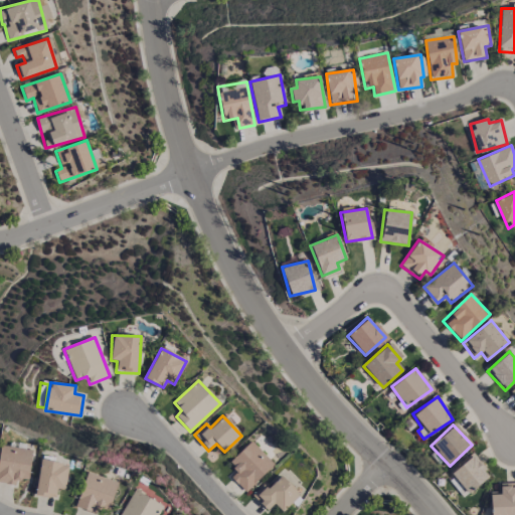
[(230,478),(246,493),(274,463),(249,441),(228,463),(237,472),(230,478)]
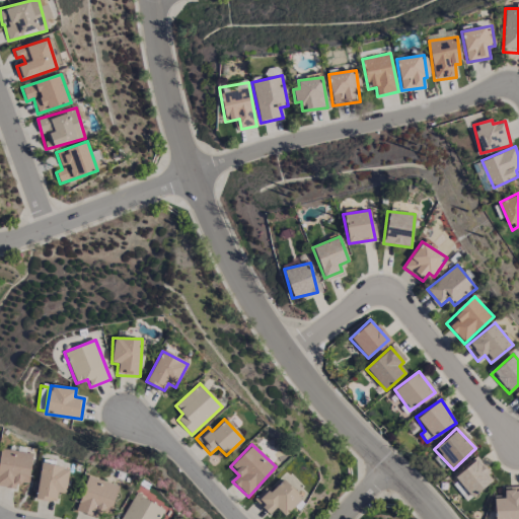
[(31,453),(0,449),(0,487),(20,489),(21,483),(28,484),(31,453)]
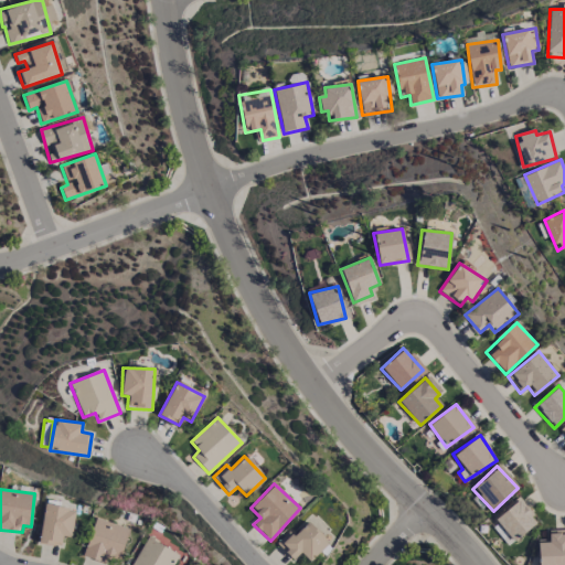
[(490,521),(504,544),(536,525),(522,502),(490,521)]
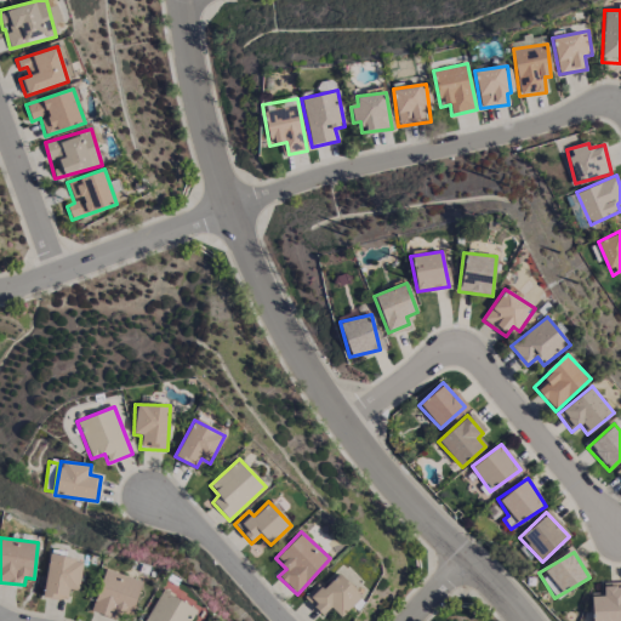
[(43,594),(67,599),(69,590),(78,591),(84,560),(49,554),(43,594)]
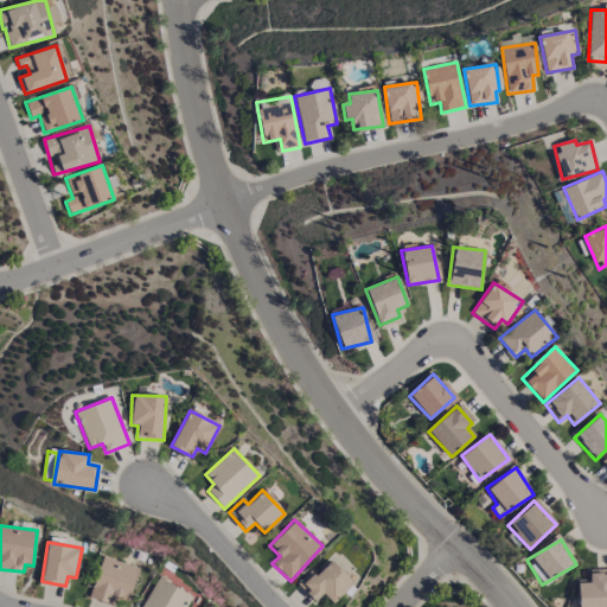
[(139,569),(103,556),(88,596),(112,606),(114,599),(126,604),(139,569)]
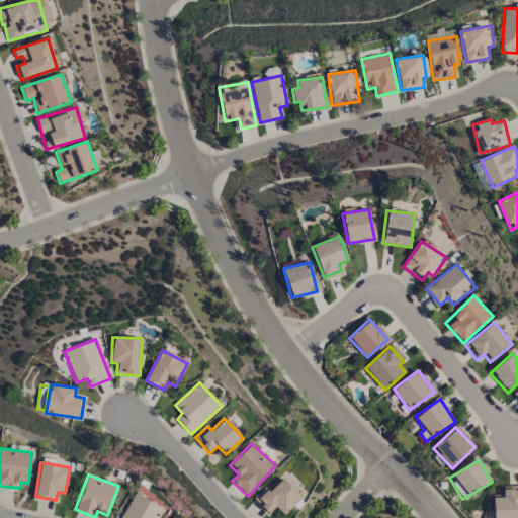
[(268,514),(275,507),(283,515),(301,499),(282,479),(269,492),(265,487),(253,498),(268,514)]
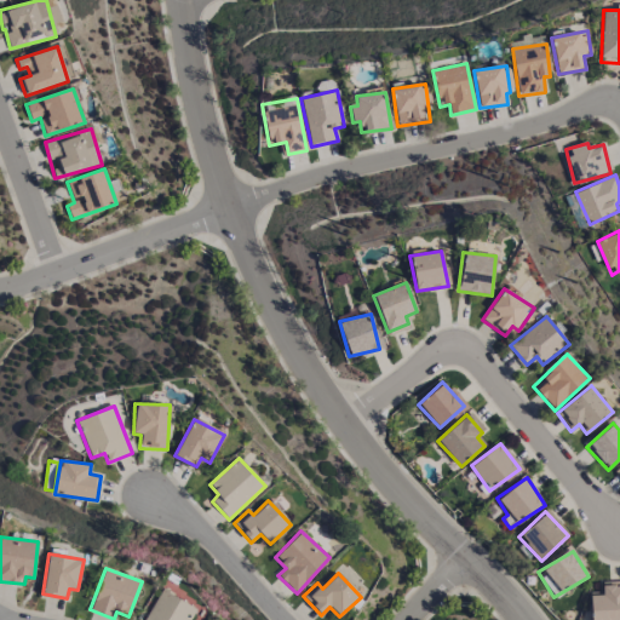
[(590,619),(619,619),(619,580),(602,581),(602,592),(590,592),(590,619)]
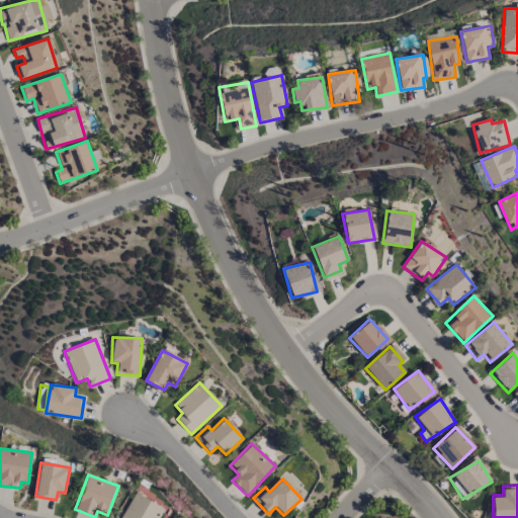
[(158,517),(164,509),(136,492),(119,517),(158,517)]
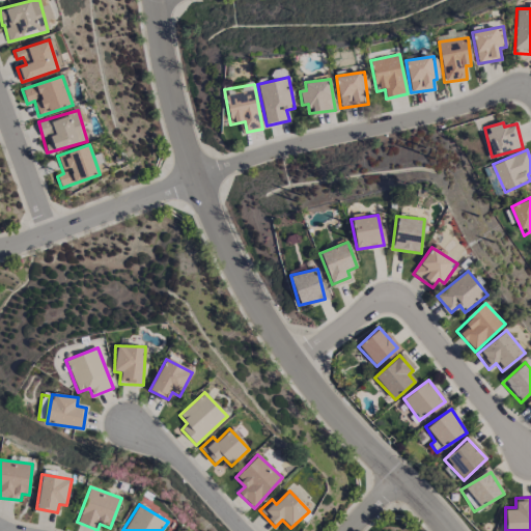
All buildings are outlined.
